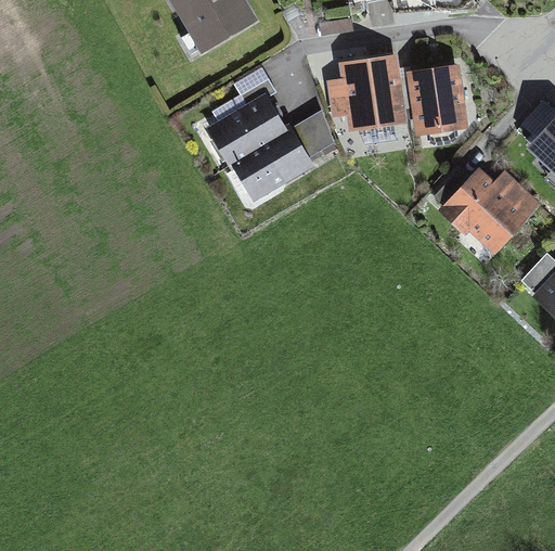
[(257,18),(245,0),(169,0),(188,31),(180,36),(192,55),(257,18)]
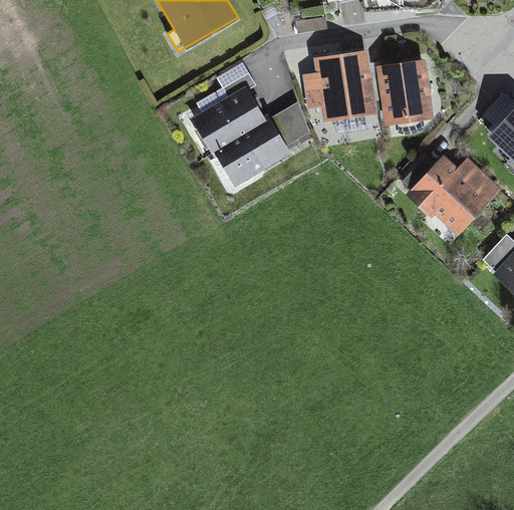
[(379,110),(368,47),(312,57),(323,120),(379,110)]
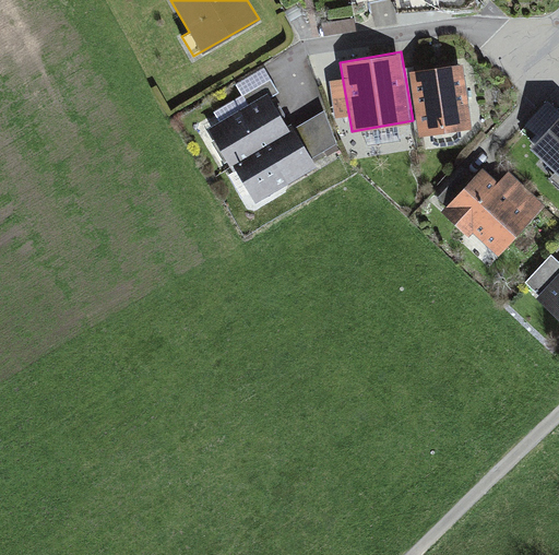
[(465,62),(415,70),(426,136),(476,127),(465,62)]
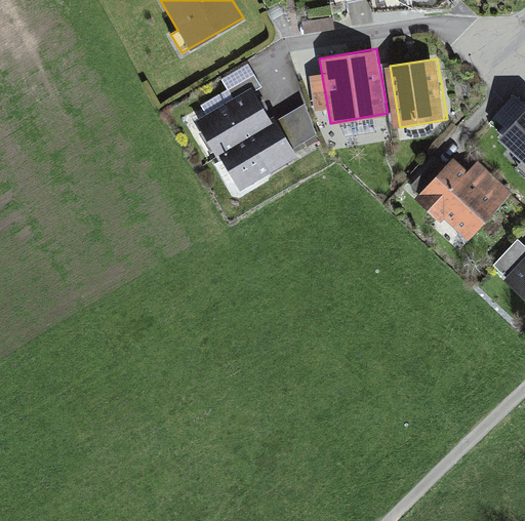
[(272,122),(252,91),(261,85),(254,74),(229,89),(234,99),(194,123),(238,195),(296,157),(292,151),(316,133),(305,103),(272,122)]
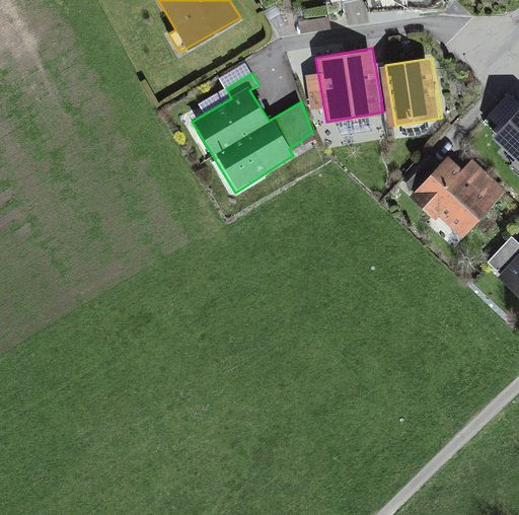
[(518,108),(492,139),(518,163),(518,108)]
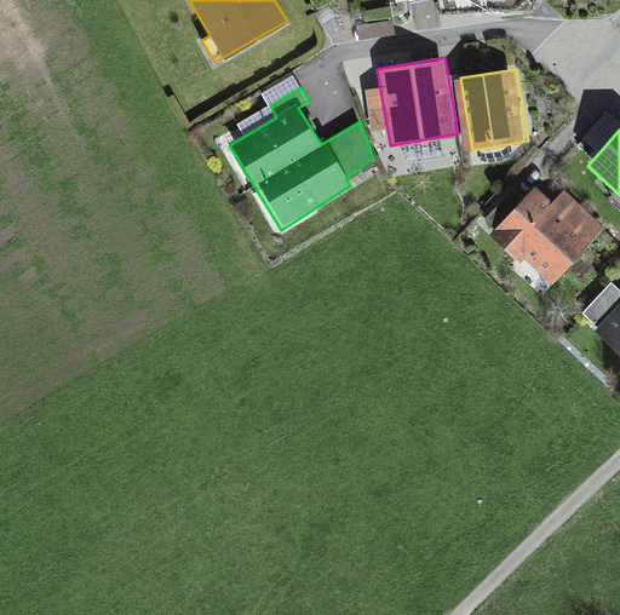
[(552,202),(534,185),(526,195),(516,187),(486,218),(495,226),(488,234),(518,263),(524,256),(554,285),(604,225),(564,188),(552,202)]
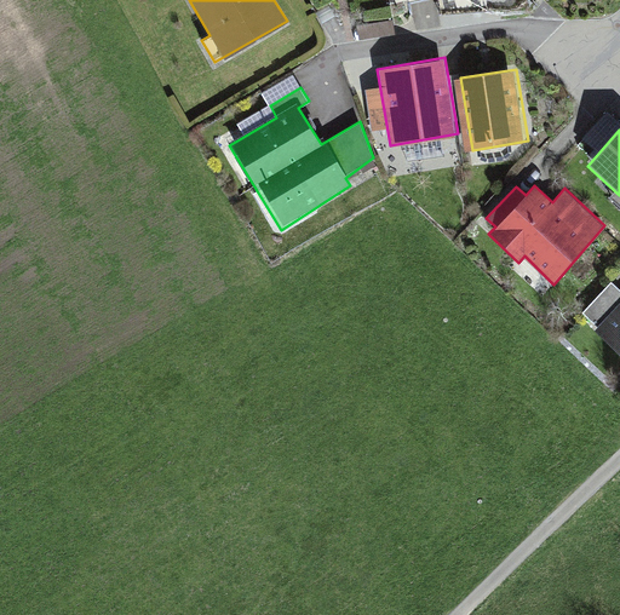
[(619,288),(612,281),(584,310),(598,325),(595,328),(619,350),(619,288)]
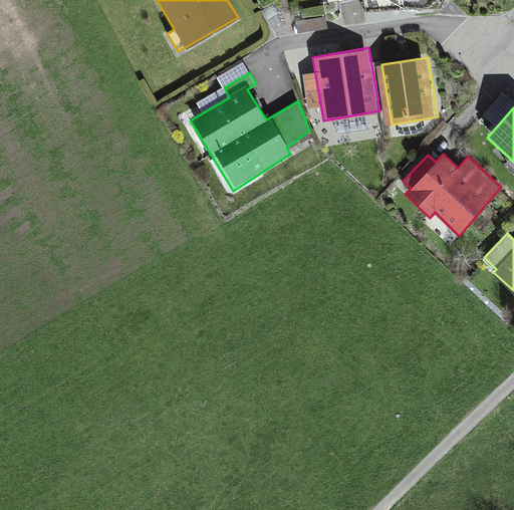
All buildings are outlined.
